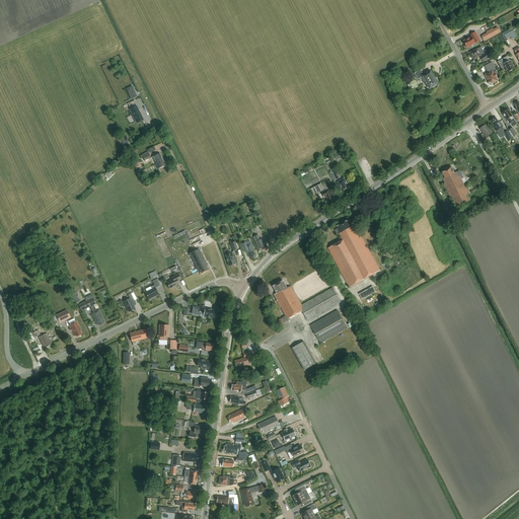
[(515,26),(502,33),(504,36),(516,29),(515,26)]
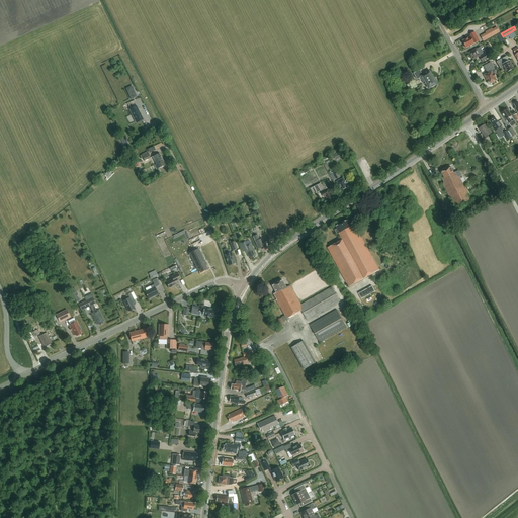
[(492,28),(485,32),(489,38),(496,35),(492,28)]
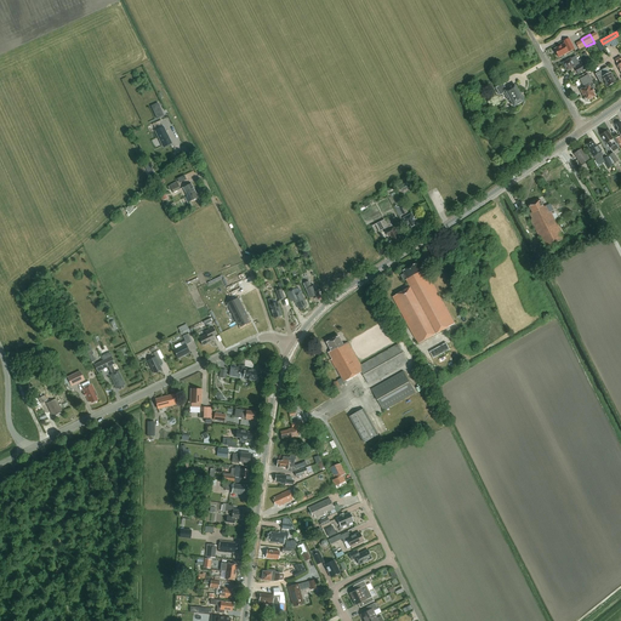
[(559,57),(574,50),(569,39),(563,41),(564,44),(554,49),(559,57)]
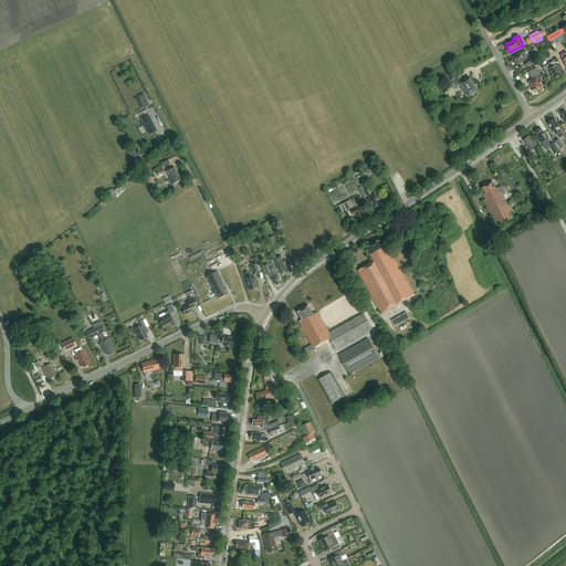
[(517,64),(528,59),(524,51),(513,58),(517,64)]
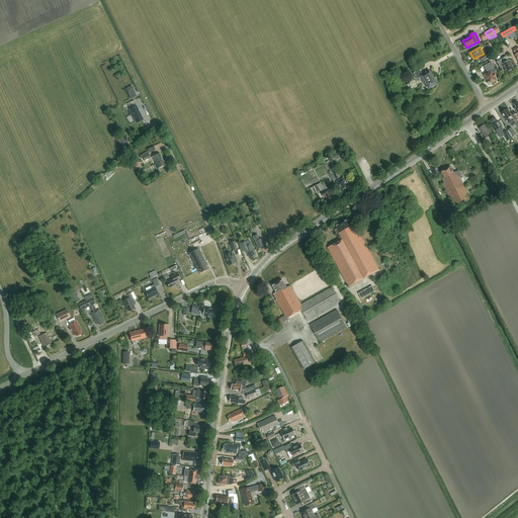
[(486,54),(480,58),(483,62),(488,59),(486,54)]
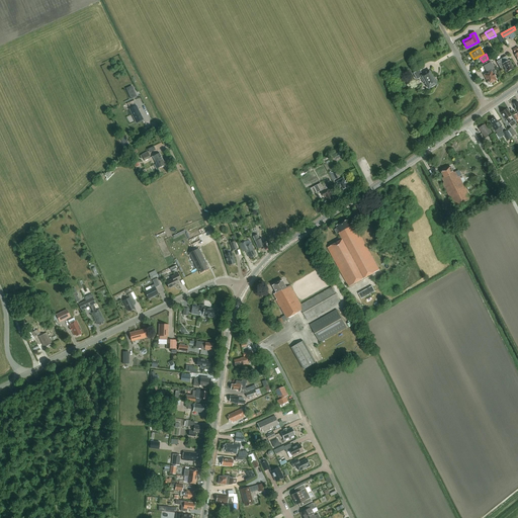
[(507,73),(514,69),(509,61),(506,57),(500,60),(503,64),(502,65),(507,73)]
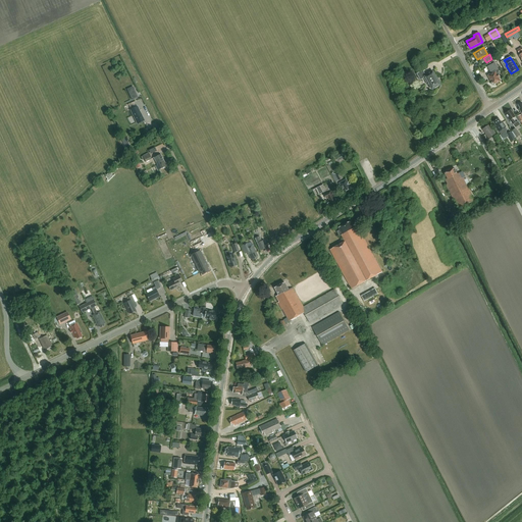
[(501,81),(500,79),(501,77),(499,74),(500,73),(499,70),(497,66),(494,62),(487,67),(491,73),(487,75),(491,83),(491,84),(492,85),(494,86),(496,85),(497,83),(501,81)]
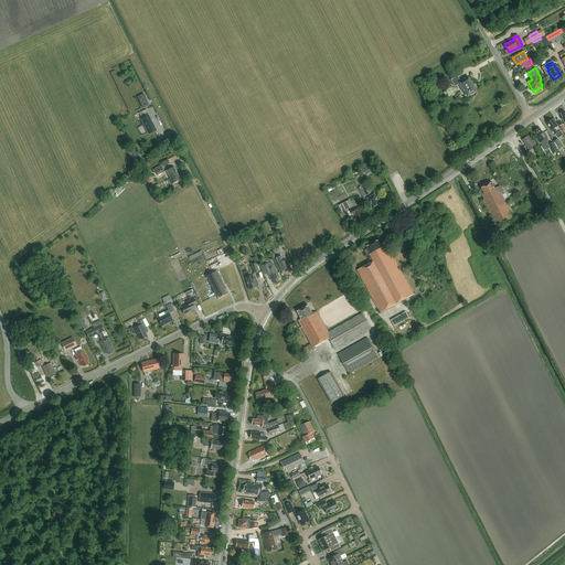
[(465,92),(468,97),(470,96),(475,94),(477,92),(476,91),(477,89),(473,84),(471,82),(469,77),(461,82),(458,76),(451,80),(455,87),(459,85),(464,92),(465,92)]
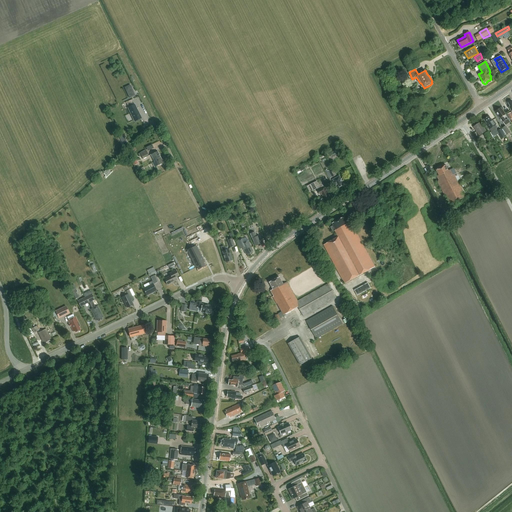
[(130,85),(124,88),(129,98),(135,95),(130,85)]
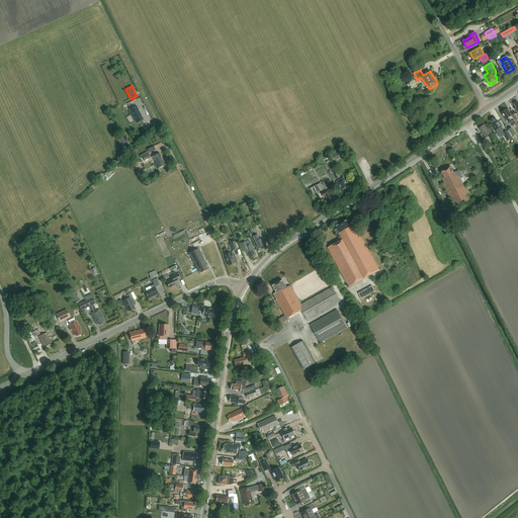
[(137,122),(144,119),(138,105),(130,108),(137,122)]
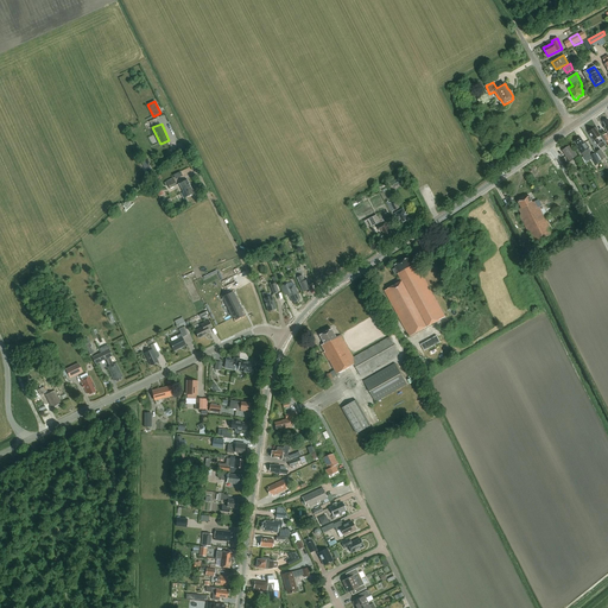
[(589,132),(601,150),(607,145),(603,141),(601,144),(597,138),(601,137),(595,128),(589,132)]
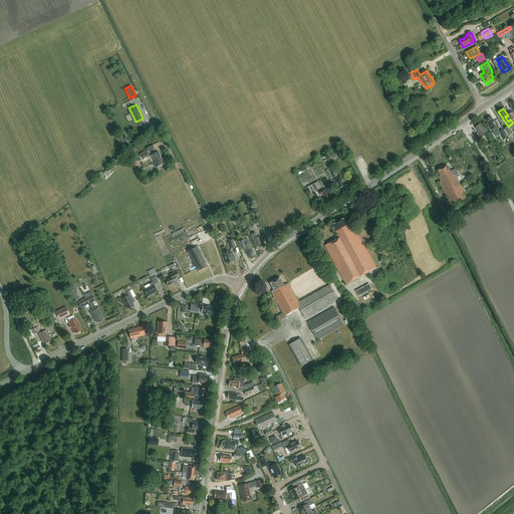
[(491,116),(487,119),(490,124),(488,125),(493,133),(497,131),(499,129),(497,125),(498,125),(495,120),(494,121),(491,116)]
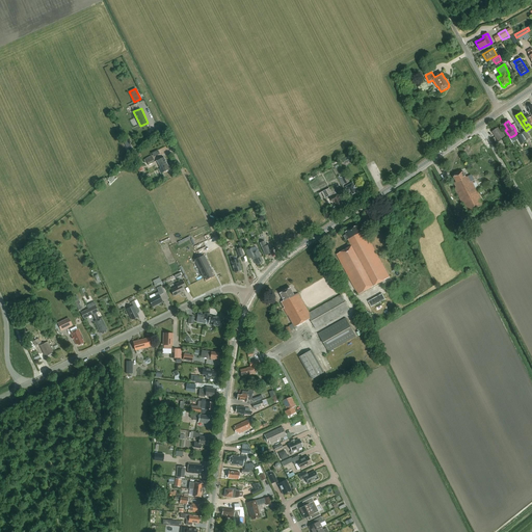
[(499,141),(505,136),(502,132),(501,133),(498,128),(493,131),(496,136),(495,136),(499,141)]
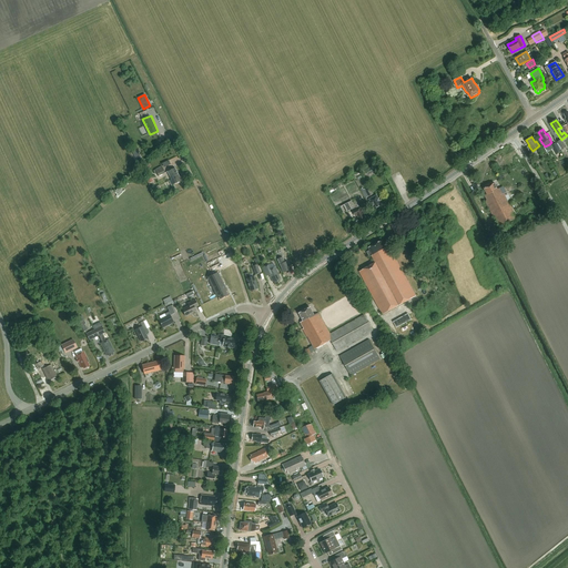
[(563,150),(566,148),(561,140),(557,143),(563,150)]
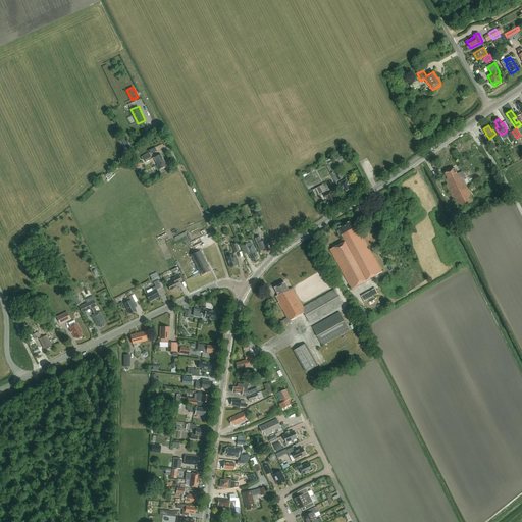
[(511,132),(507,134),(511,142),(515,139),(511,132)]
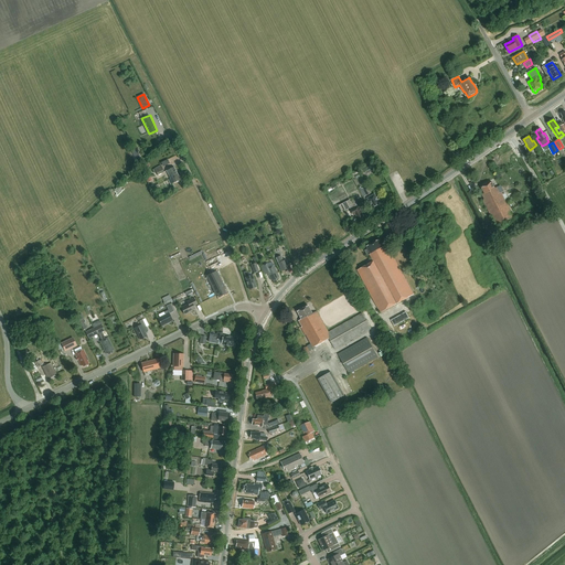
[(164,172),(161,166),(155,169),(158,176),(164,172)]
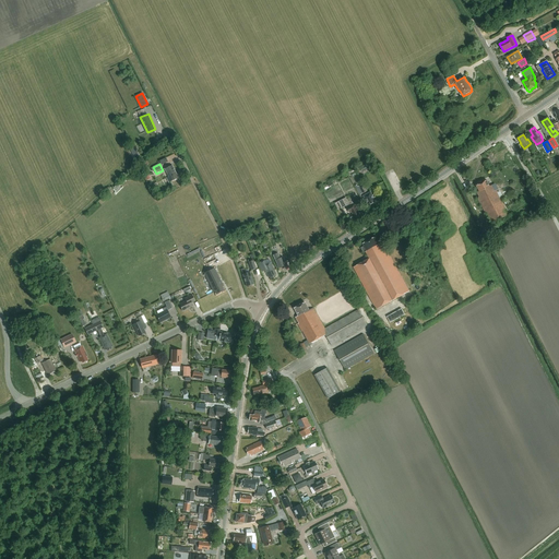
[(168,182),(179,178),(173,165),(165,168),(169,177),(166,178),(168,182)]
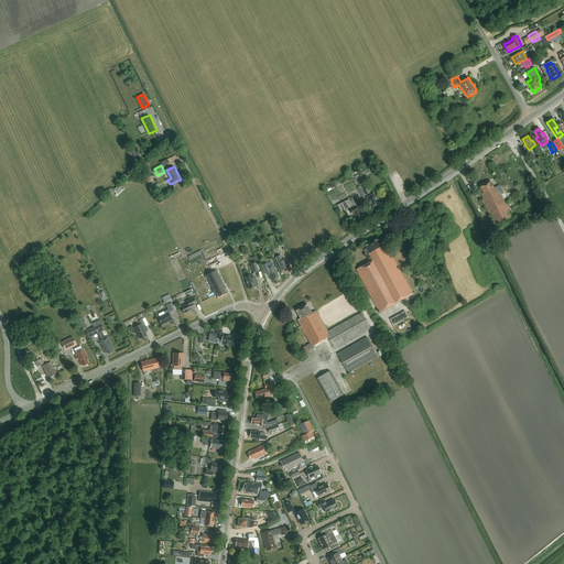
[(495,226),(513,217),(500,193),(499,193),(496,187),(495,188),(491,182),(480,187),(484,194),(481,195),(484,199),(481,199),(495,226)]
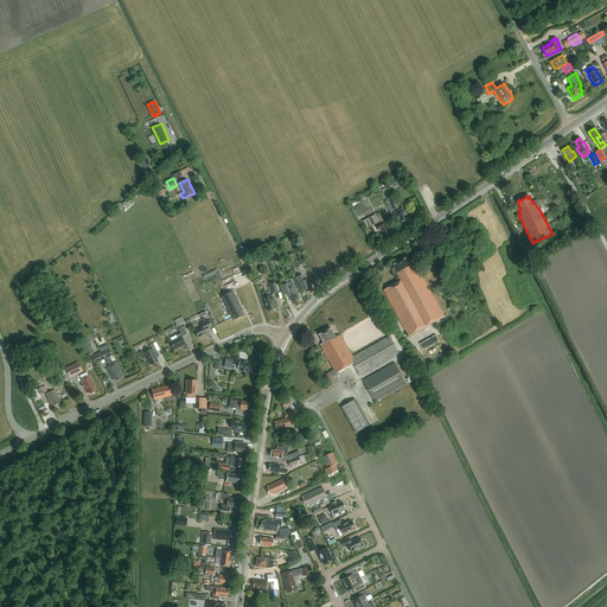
[(401,223),(408,219),(403,209),(395,213),(401,223)]
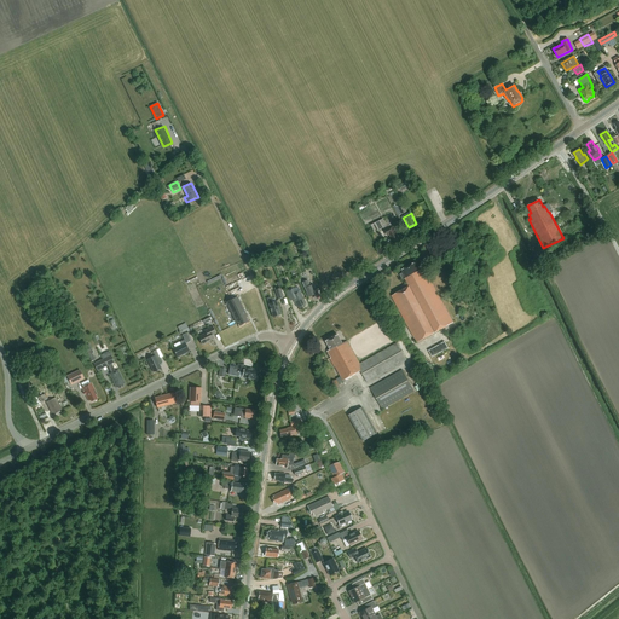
[(398,237),(387,220),(385,221),(383,220),(371,226),(375,232),(383,229),(388,236),(389,235),(393,241),(398,237)]
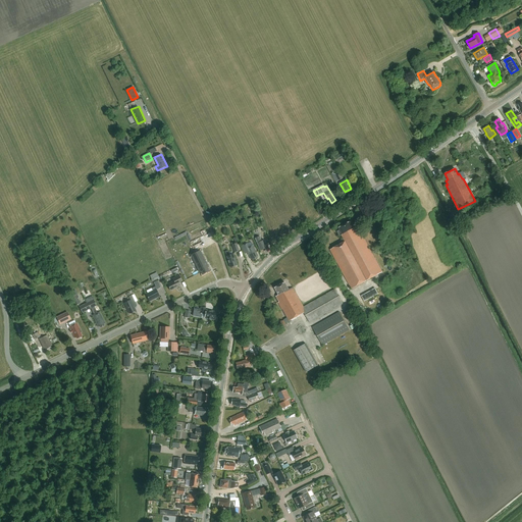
[(351,285),(353,289),(382,272),(380,269),(362,237),(361,238),(360,235),(358,236),(354,229),(353,229),(350,222),(338,228),(341,230),(337,232),(340,237),(342,236),(345,242),(330,250),(348,282),(351,285)]
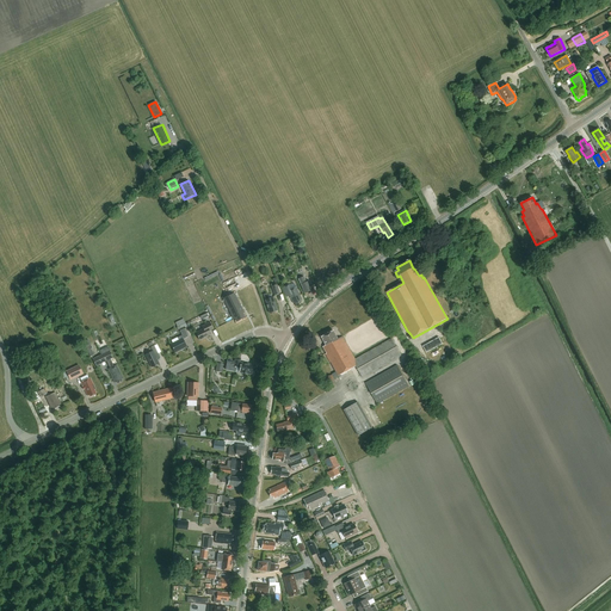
[(304,294),(310,291),(309,288),(310,284),(308,282),(306,283),(303,277),(298,279),(303,290),(304,292),(304,294)]
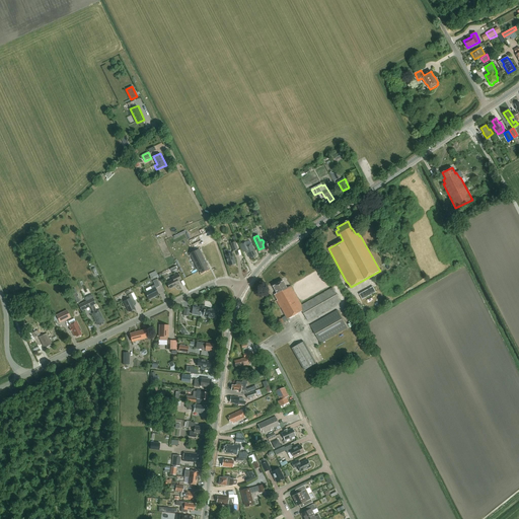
[(255,257),(254,255),(255,254),(251,244),(247,246),(245,242),(240,245),(243,252),(246,251),(249,258),(250,257),(251,260),(255,257)]
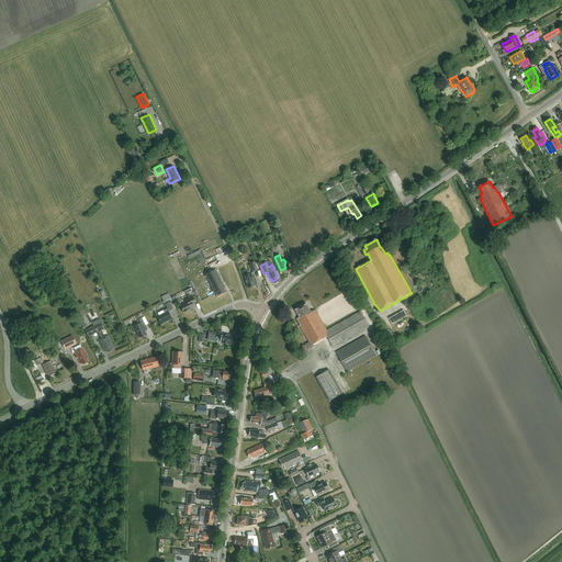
[(215,270),(205,274),(214,294),(216,293),(217,298),(226,293),(224,290),(225,290),(215,270)]
